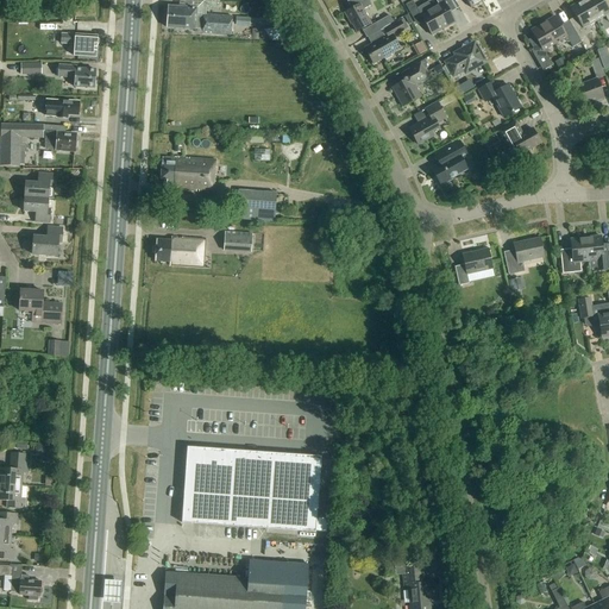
[(363,11),(371,6),(368,0),(352,0),(347,2),(352,10),(345,14),(349,20),(350,20),(356,32),(371,25),(363,11)]
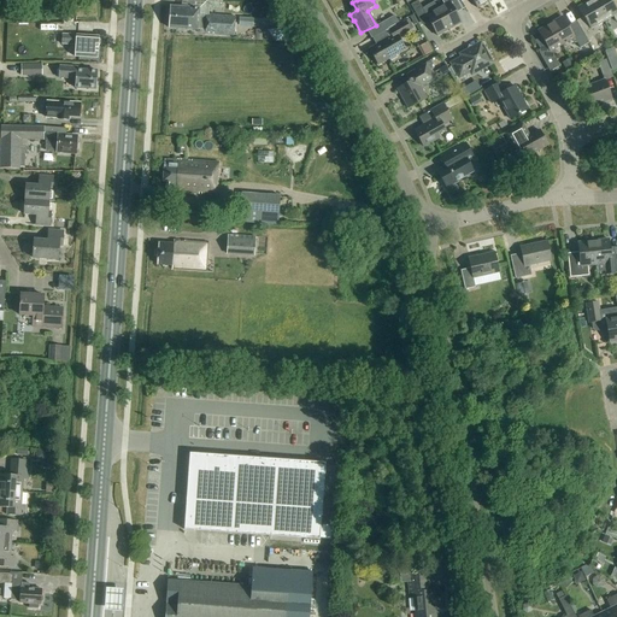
[(441,0),(445,5),(438,10),(450,30),(460,23),(453,9),(459,6),(456,0),(441,0)]
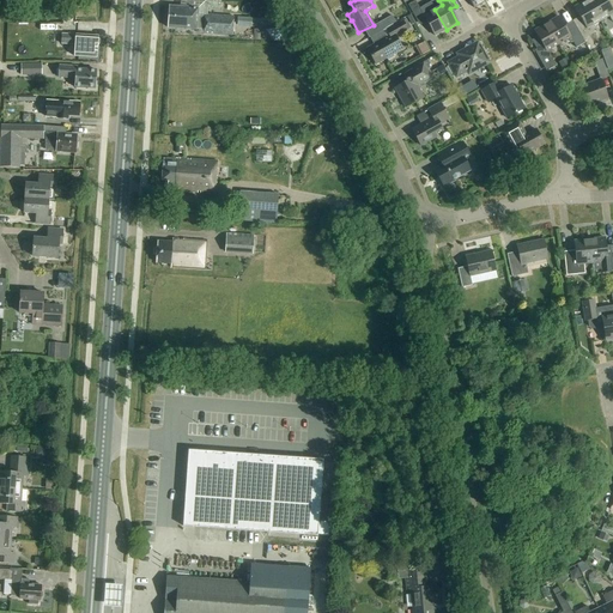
[(588,0),(575,8),(580,17),(583,22),(575,26),(583,41),(594,35),(595,34),(594,30),(592,26),(594,25),(600,22),(594,10),(588,0)]
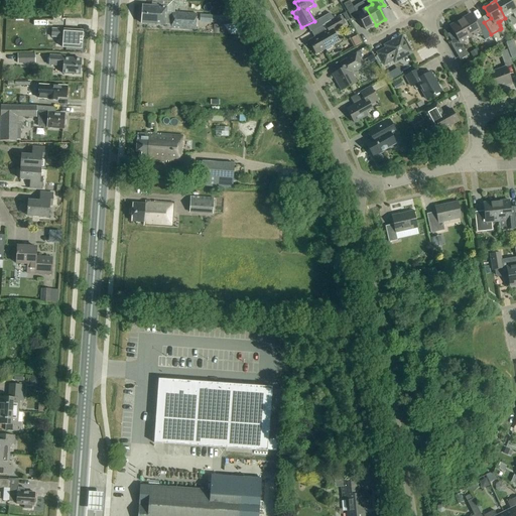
[(495,0),(500,8),(505,18),(512,14),(515,19),(515,3),(513,5),(509,0),(495,0)]
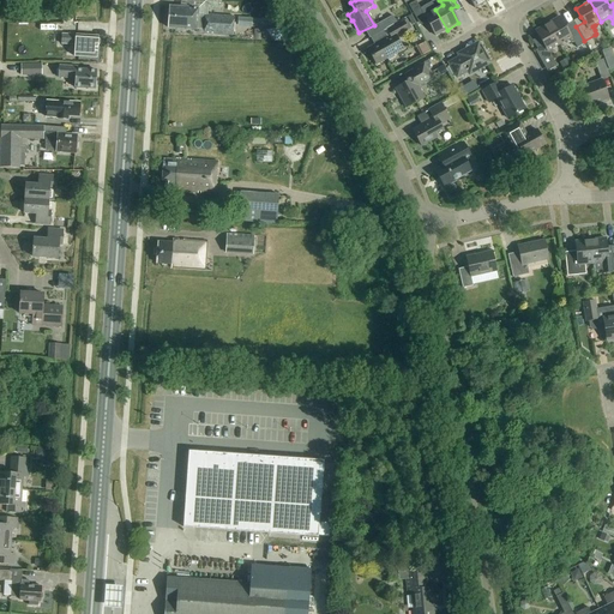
[(416,1),(409,6),(419,23),(425,18),(435,36),(447,30),(435,10),(432,2),(426,6),(420,10),(416,1)]
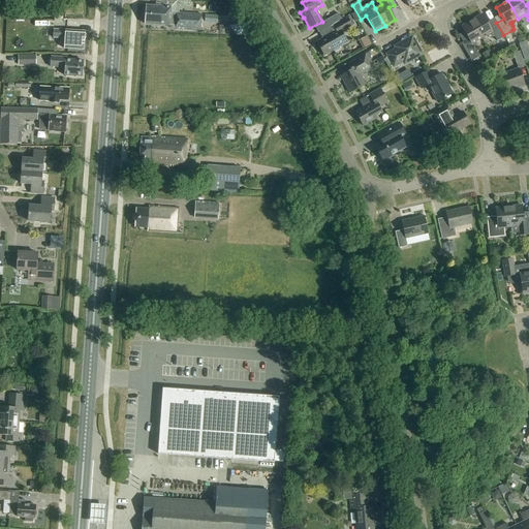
[(200,32),(201,17),(176,16),(172,16),(172,7),(147,6),(147,7),(146,7),(146,13),(146,25),(176,27),(176,31),(200,32)]
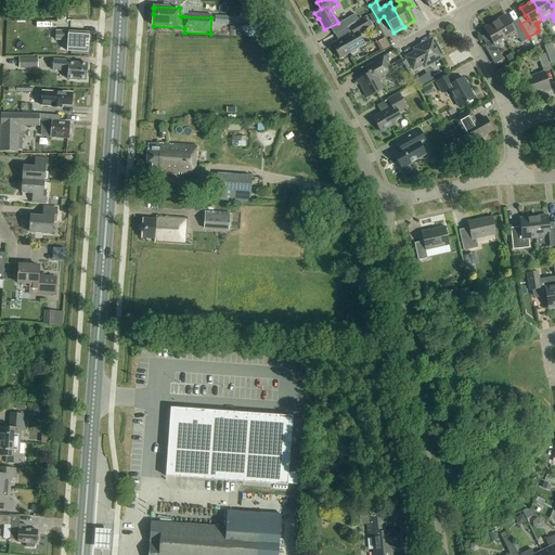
[(335,35),(349,27),(349,26),(358,21),(355,14),(330,28),(334,35),(335,35)]
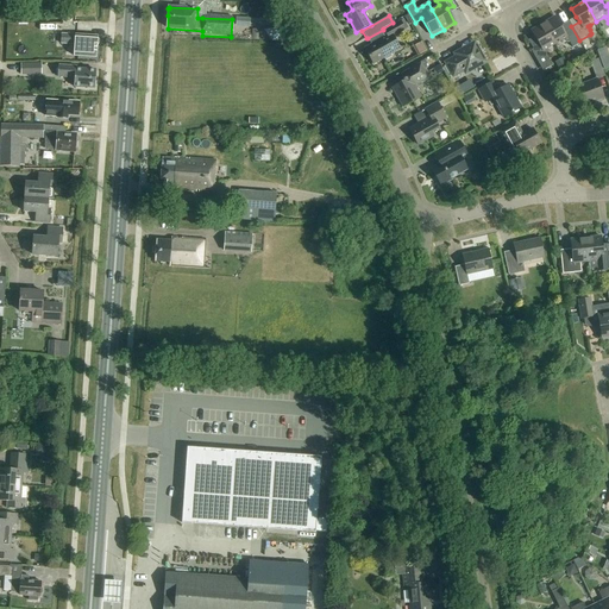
[(554,18),(542,24),(554,45),(562,41),(563,42),(569,43),(572,48),(581,43),(579,41),(571,26),(563,31),(559,26),(554,18)]
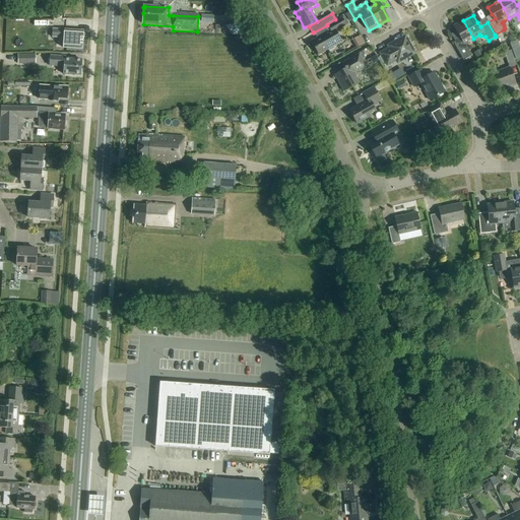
[(335,31),(340,29),(341,31),(349,27),(347,25),(346,25),(342,18),(328,26),(327,25),(314,33),(317,39),(311,42),(319,56),(328,50),(329,52),(335,49),(334,47),(341,43),(335,31)]
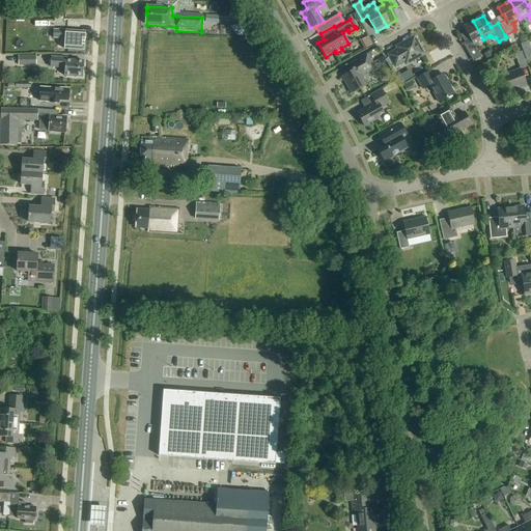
[(477,43),(483,39),(473,21),(463,27),(472,43),(464,47),(473,62),(481,57),(476,49),(478,44),(477,43)]
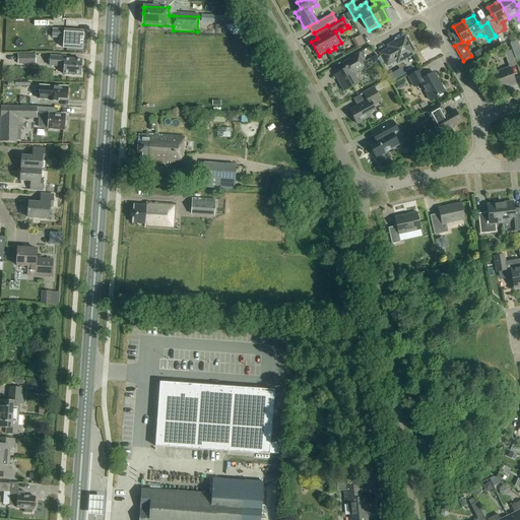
[(84,38),(84,35),(83,33),(83,31),(52,29),(52,38),(63,38),(63,48),(82,49),(82,39),(84,38)]
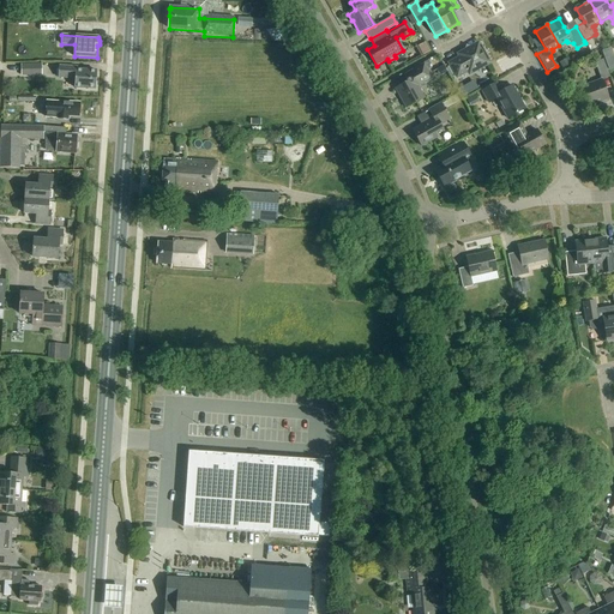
[(420,46),(423,54),(431,52),(427,43),(420,46)]
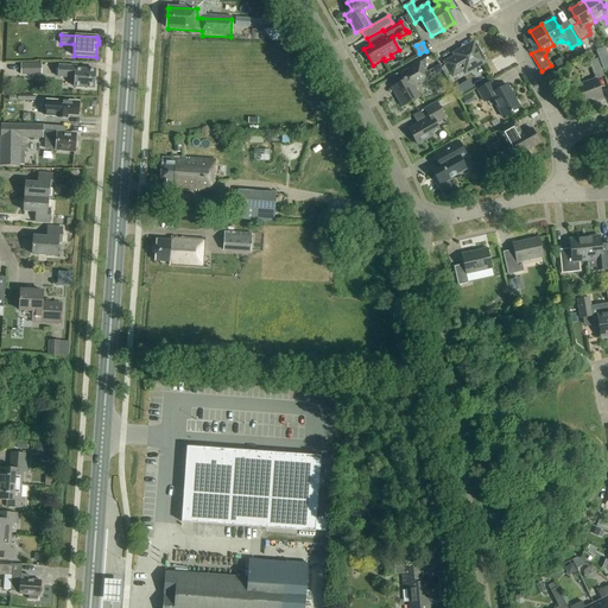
[(464,74),(483,63),(480,57),(481,52),(476,51),(473,44),(455,55),(456,57),(444,63),(453,77),(463,71),(464,74)]
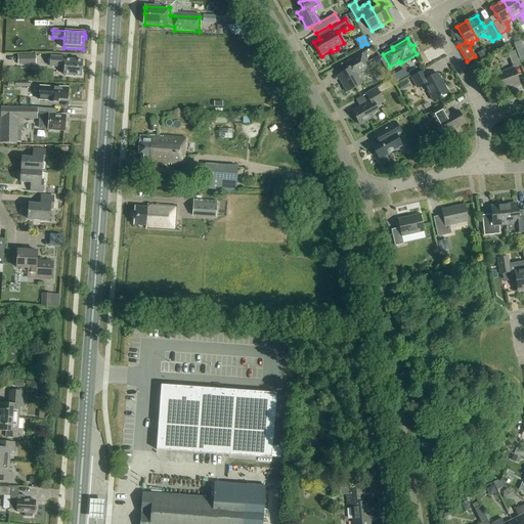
[(483,50),(477,53),(480,58),(485,55),(483,50)]
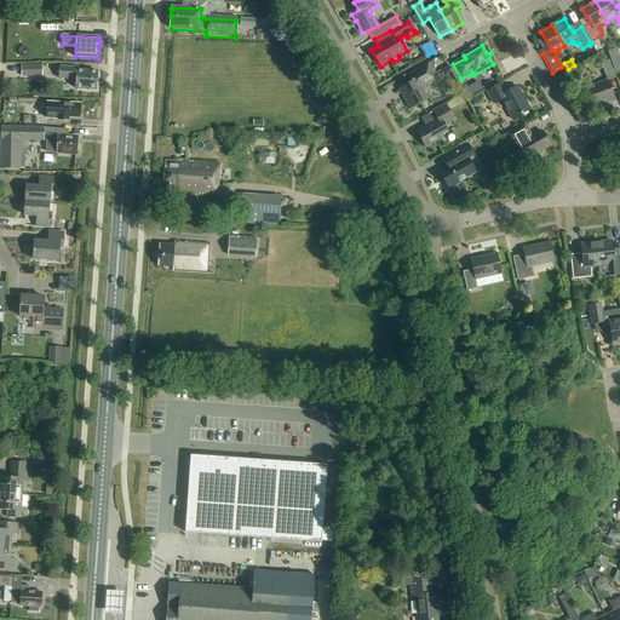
[(606,79),(614,75),(609,61),(601,64),(606,79)]
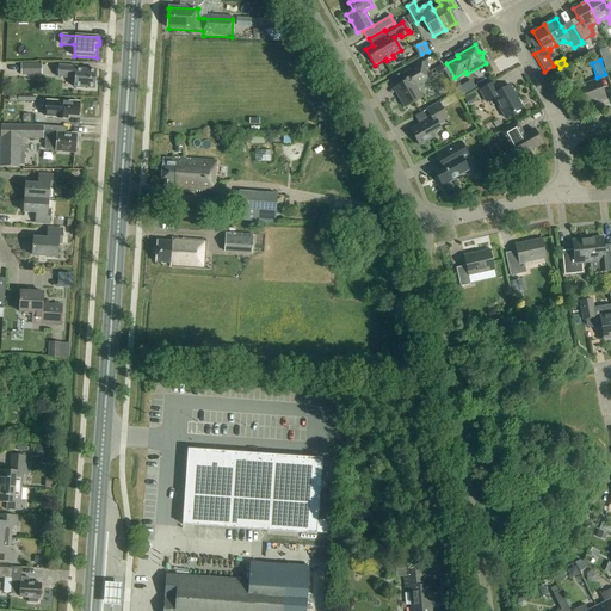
[(423,98),(415,87),(431,79),(425,69),(430,67),(426,61),(421,62),(423,63),(407,72),(411,79),(393,90),(403,109),(423,98)]
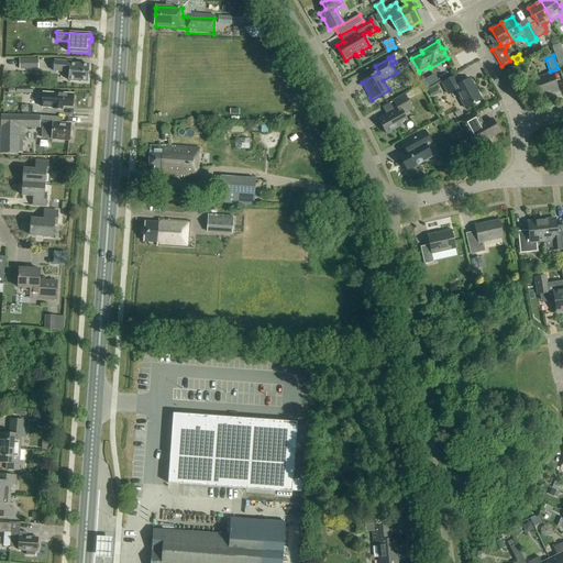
[(39,58),(19,59),(20,70),(39,69),(39,58)]
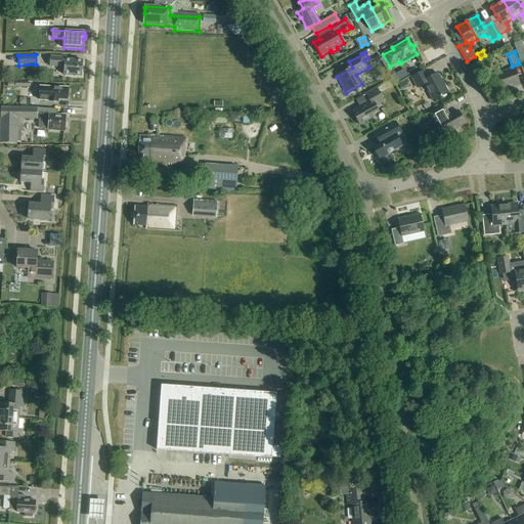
[(64,75),(81,76),(81,75),(83,74),(83,71),(82,70),(82,60),(66,59),(66,57),(51,56),(50,67),(64,68),(64,75)]
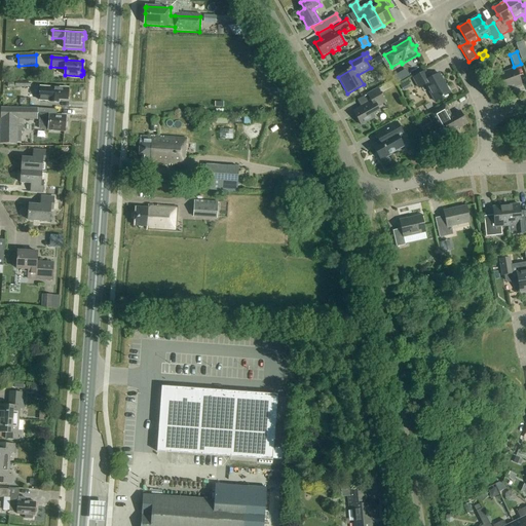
[(515,69),(510,71),(497,75),(503,92),(521,85),(515,69)]
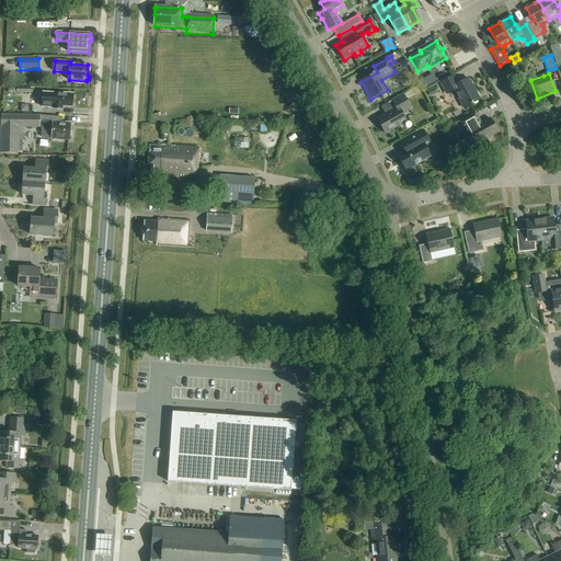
[(464,109),(480,100),(468,79),(458,84),(454,77),(441,83),(447,94),(454,91),(464,109)]
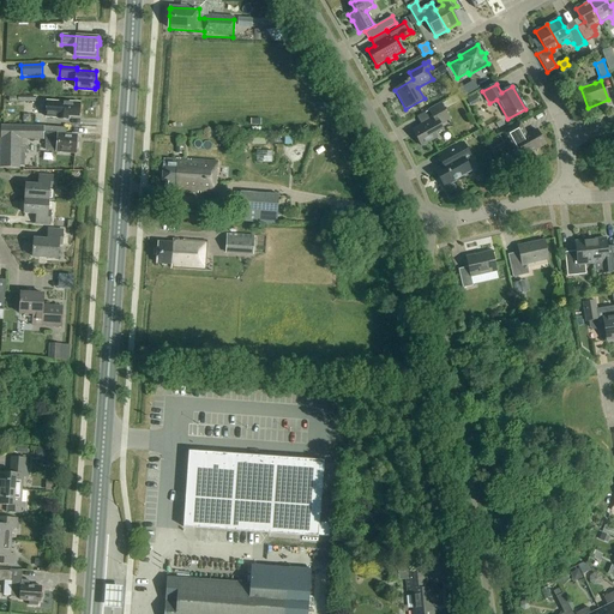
[(47,102),(46,118),(58,119),(68,120),(68,116),(79,118),(79,103),(59,102),(59,103),(47,102)]
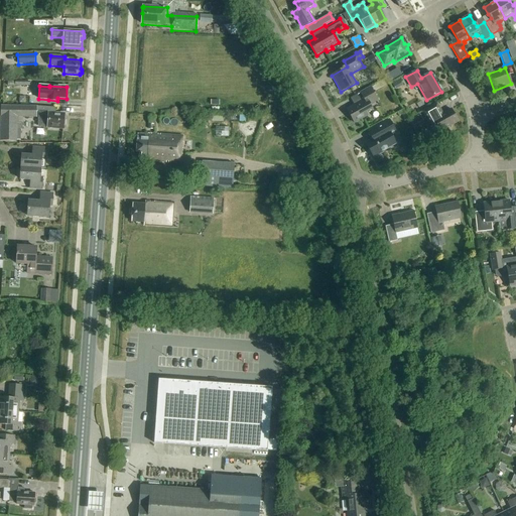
[(370,105),(378,101),(371,88),(360,93),(364,100),(347,110),(354,124),(368,116),(366,113),(372,110),(370,105)]
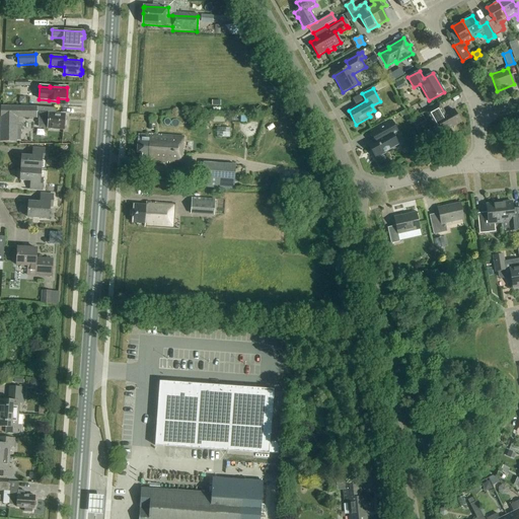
[(443,132),(460,123),(454,110),(445,116),(439,104),(425,113),(434,129),(439,126),(443,132)]
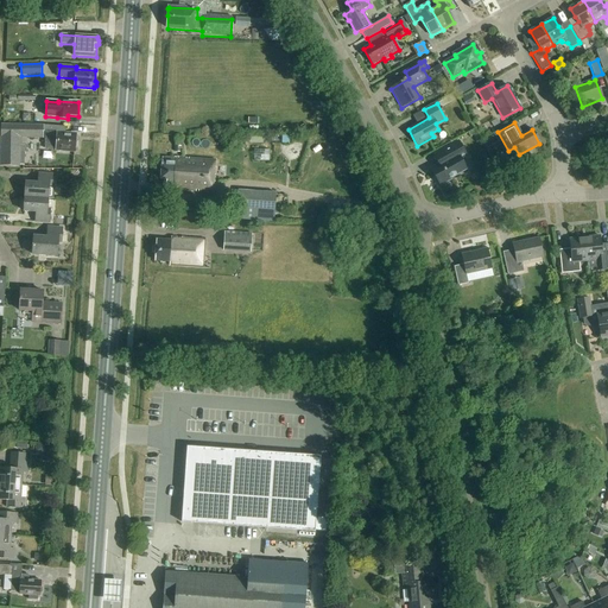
[(43,138),(44,126),(1,125),(0,166),(20,166),(20,138),(43,138)]
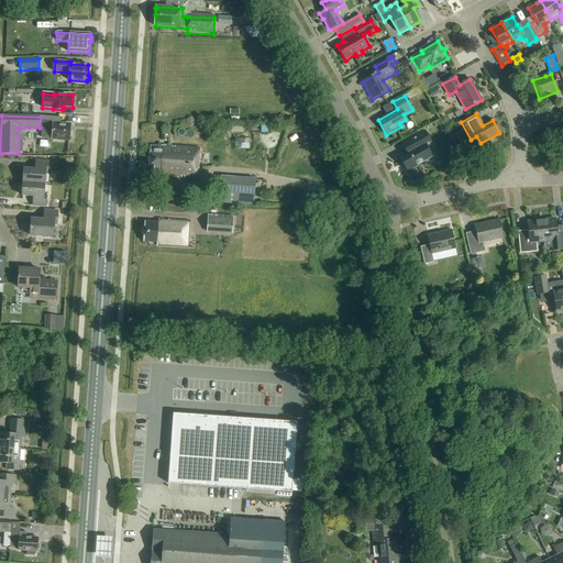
[(61,125),(61,118),(43,117),(42,134),(44,134),(44,139),(51,140),(51,138),(53,139),(55,140),(57,141),(59,139),(69,140),(70,125),(61,125)]
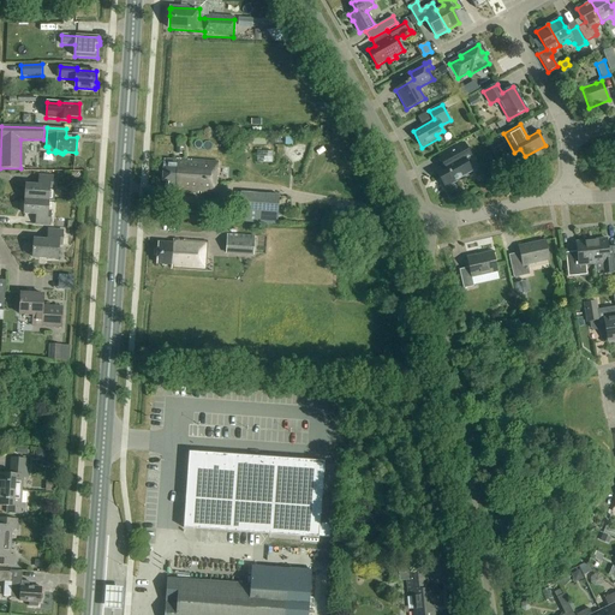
[(482,144),(487,142),(481,131),(473,135),(476,139),(479,137),(482,144)]
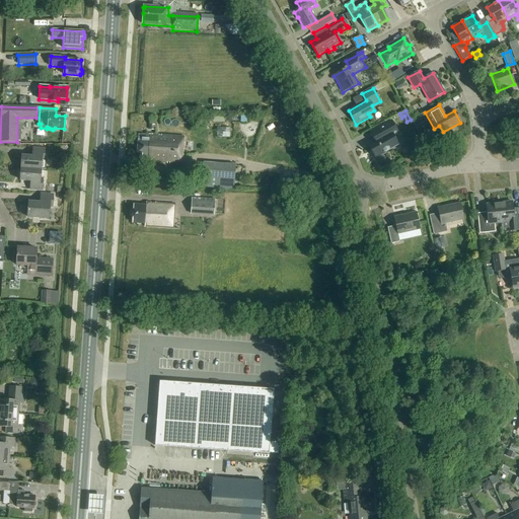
[(384,153),(398,145),(393,137),(398,134),(391,121),(370,133),(374,140),(367,144),(376,159),(385,154),(384,153)]
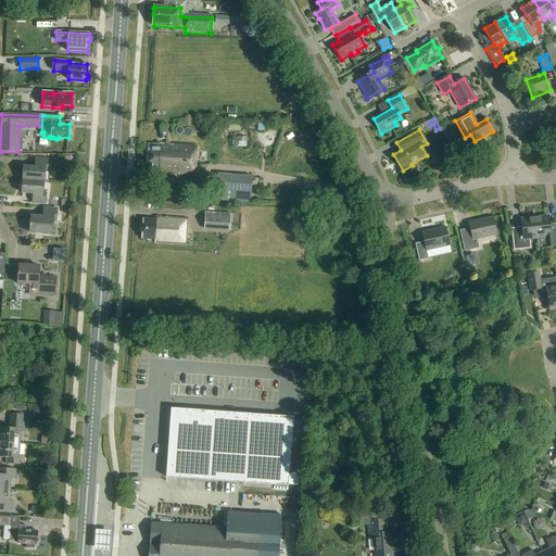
[(194,176),(197,147),(158,144),(158,146),(147,144),(146,164),(151,164),(150,173),(194,176)]
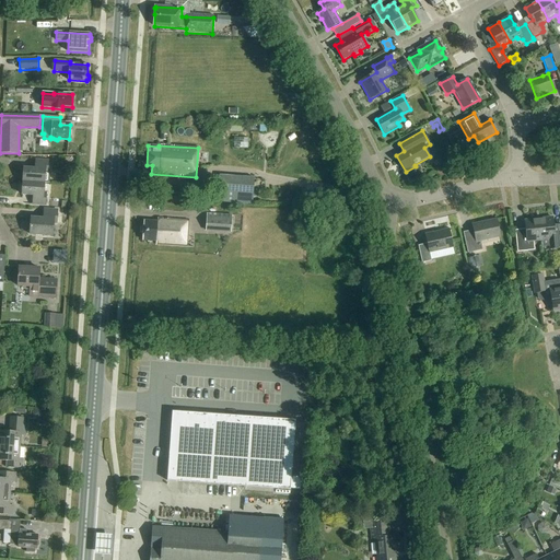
[(50,173),(48,173),(49,161),(36,160),(35,168),(24,167),(23,182),(45,183),(49,183),(50,173)]
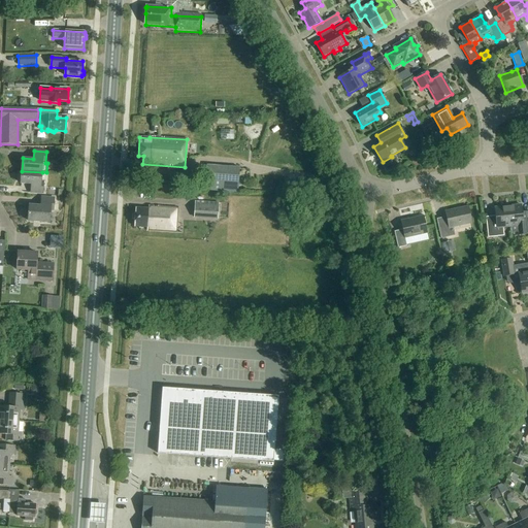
[(237,193),(239,169),(206,166),(204,191),(237,193)]
